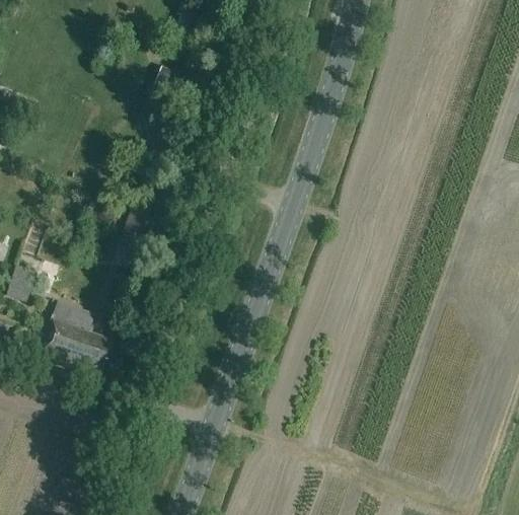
[(198,10),(182,3),(168,39),(182,45),(198,10)]
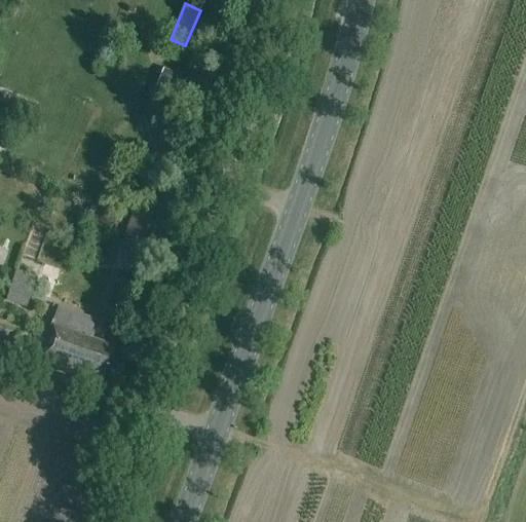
[(144,258),(164,207),(139,196),(118,248),(144,258)]
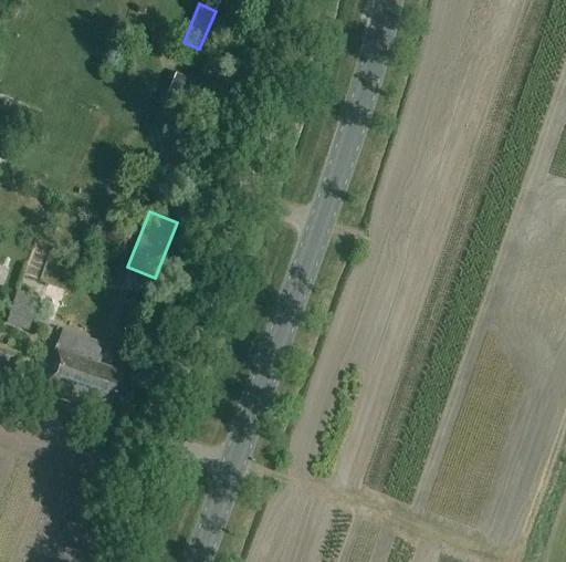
[(8,322),(29,328),(38,297),(17,290),(8,322)]
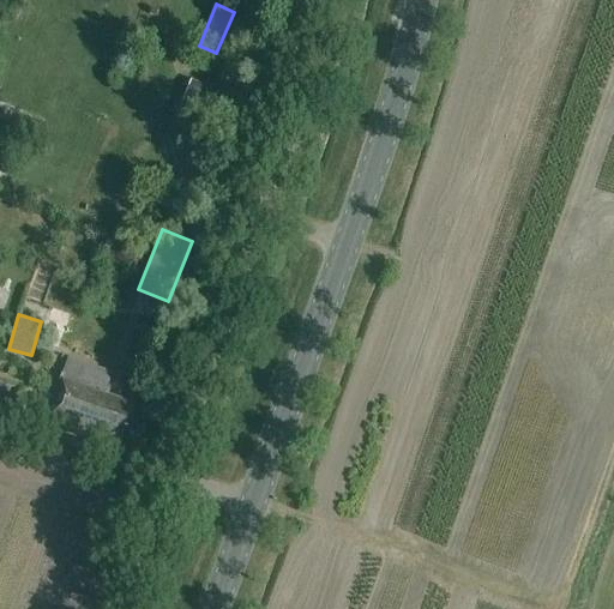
[(67,355),(62,371),(47,420),(88,434),(90,429),(116,438),(128,402),(103,393),(104,385),(106,385),(112,368),(67,355)]
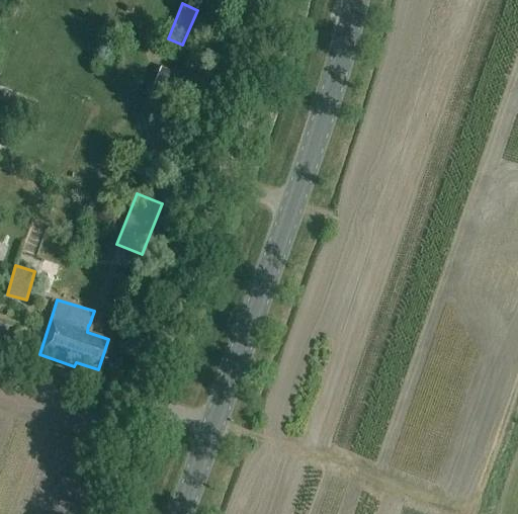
[(107,316),(99,314),(96,324),(104,326),(107,316)]
